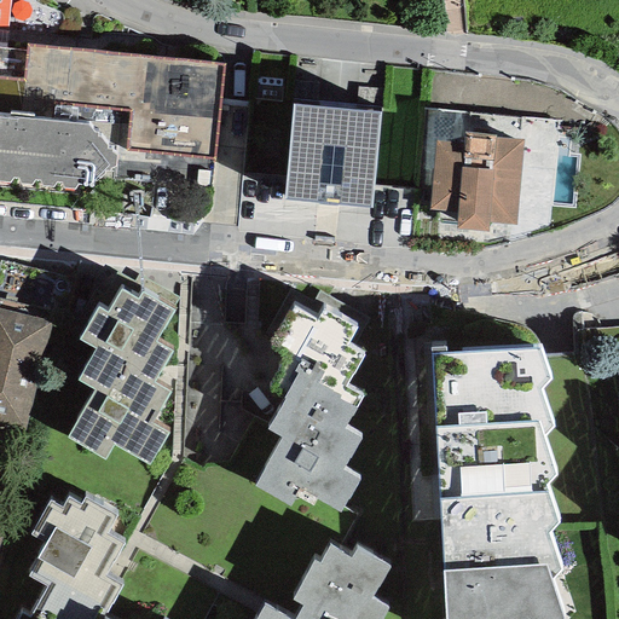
[(0,0),(0,183),(9,184),(12,178),(17,179),(19,184),(32,185),(34,180),(39,181),(41,186),(53,187),(56,183),(61,184),(63,189),(74,191),(79,185),(92,187),(104,175),(104,172),(110,172),(110,169),(116,167),(116,156),(111,152),(111,150),(106,150),(108,146),(100,138),(97,137),(98,133),(93,133),(88,126),(53,121),(56,104),(131,111),(127,150),(214,158),(225,67),(28,45),(28,51),(0,47),(0,0)]
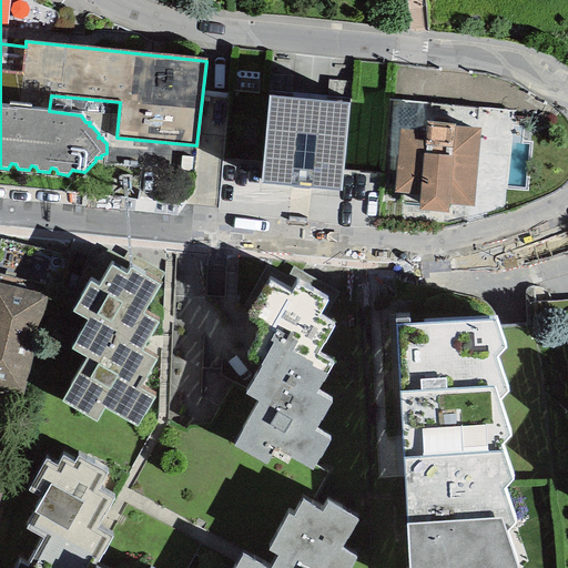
[(348,103),(269,97),(261,183),(341,191),(348,103)]
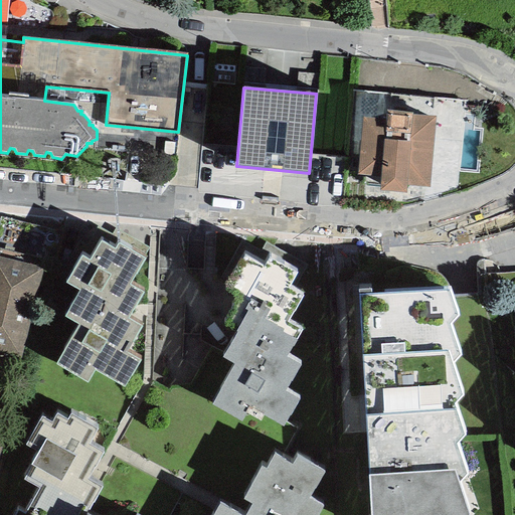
[(407,186),(430,188),(436,116),(412,114),(412,112),(386,110),(385,118),(361,116),(356,176),(379,178),(378,191),(406,194),(407,186)]
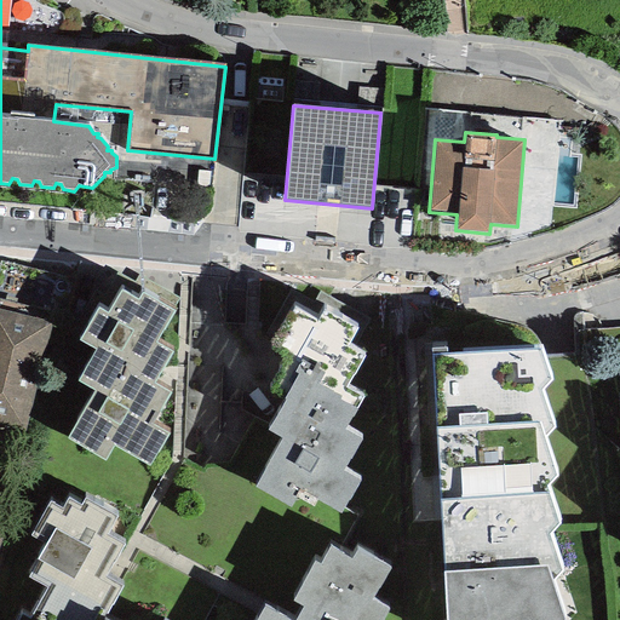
[(95,391),(67,440),(104,460),(113,445),(148,465),(165,436),(149,426),(167,394),(153,384),(170,354),(154,344),(172,313),(142,294),(138,300),(121,291),(108,315),(99,310),(81,340),(97,349),(78,382),(95,391)]
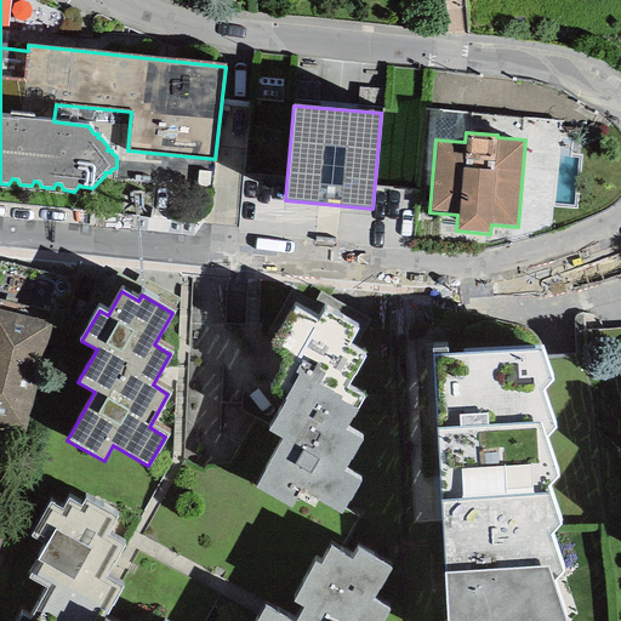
[(281,440),(256,489),(291,508),(300,490),(341,516),(362,482),(345,472),(363,442),(345,431),(364,399),(347,389),(365,357),(349,347),(360,329),(324,313),(318,323),(295,308),(272,348),(286,359),(268,389),(284,400),(286,402),(268,432),(281,440)]
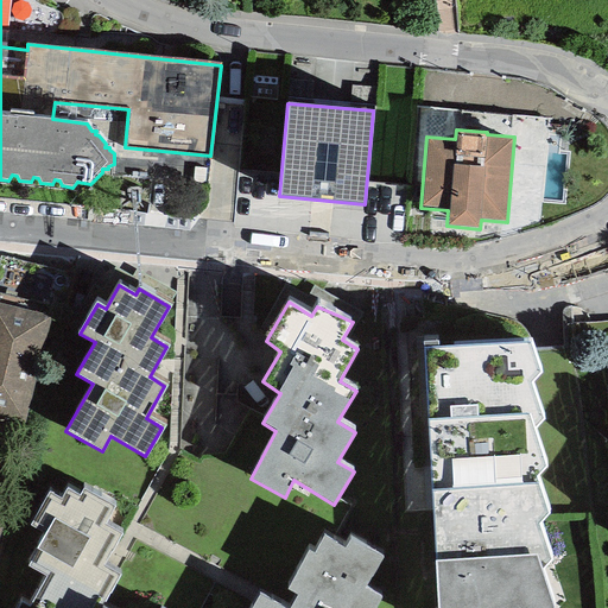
[(51,316),(0,303),(0,416),(24,423),(51,316)]
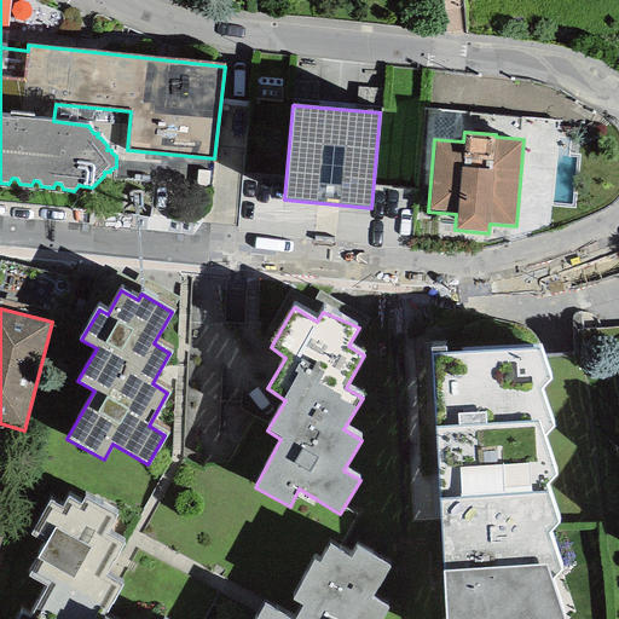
[(550,380),(541,346),(431,354),(445,618),(563,618),(565,618),(550,580),(562,568),(550,534),(560,522),(548,486),(555,476),(544,437),(554,427),(541,389),(550,380)]
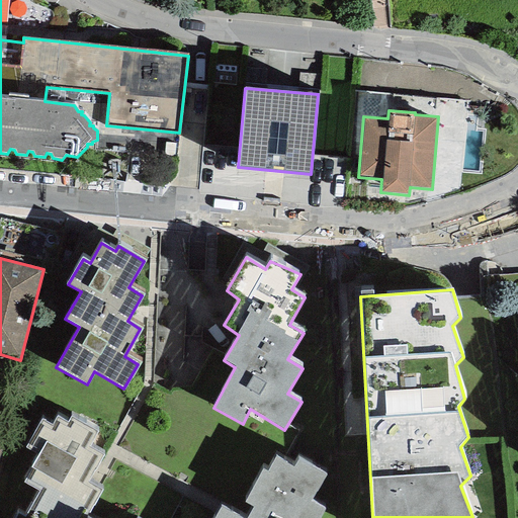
[(86,517),(103,490),(89,482),(104,455),(89,447),(98,432),(72,417),(68,423),(58,417),(52,426),(41,421),(25,448),(37,455),(31,467),(32,468),(24,484),(38,491),(24,516),(18,514),(15,517),(86,517)]
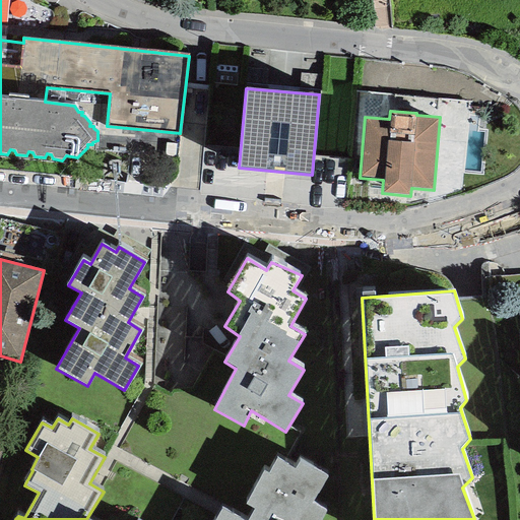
[(320,519),(326,511),(312,504),(327,477),(300,462),(295,469),(277,458),(268,474),(264,471),(245,505),(254,509),(248,519),(241,519),(221,509),(214,519),(320,519)]
